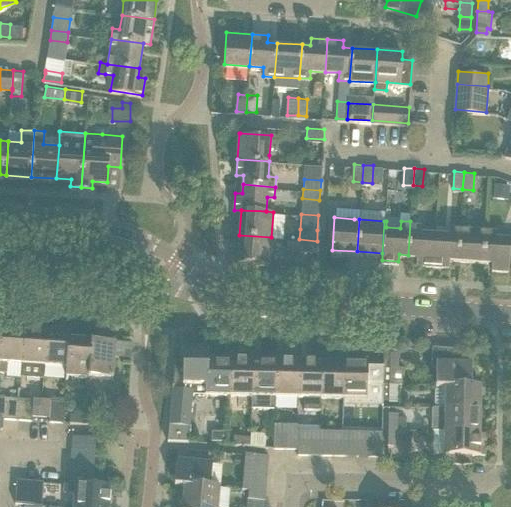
[(420,230),(420,222),(410,221),(408,255),(417,255),(416,263),(433,264),(435,231),(420,230)]
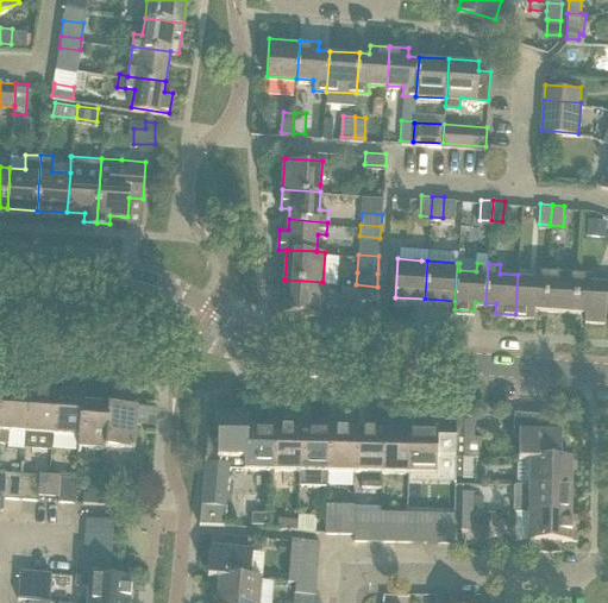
[(545,307),(547,269),(536,268),(534,276),(518,275),(515,314),(534,315),(534,307),(545,307)]
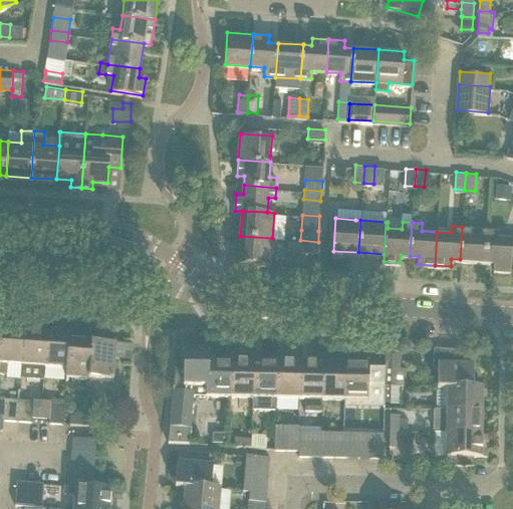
[(486,261),(488,228),(462,227),(460,259),(486,261)]
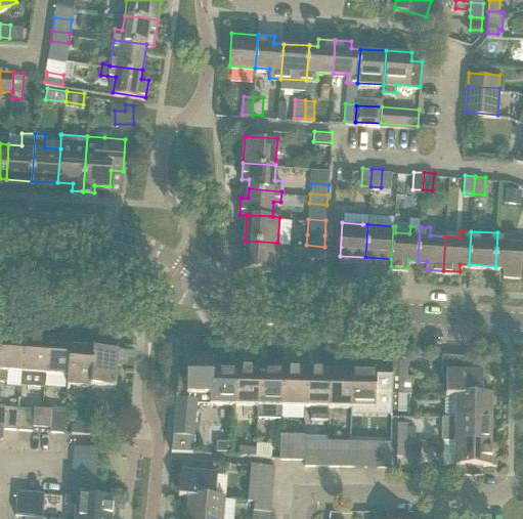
[(508,241),(508,233),(497,232),(495,266),(504,267),(504,274),(520,275),(522,251),(522,242),(508,241)]
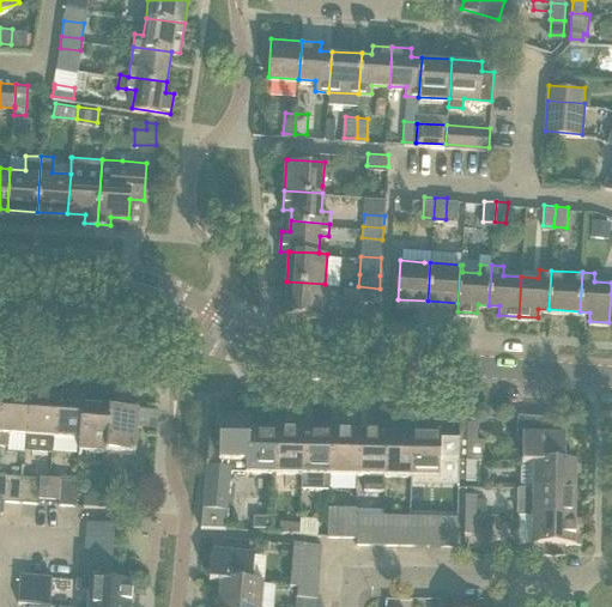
[(322,315),(325,284),(286,281),(284,311),(322,315)]
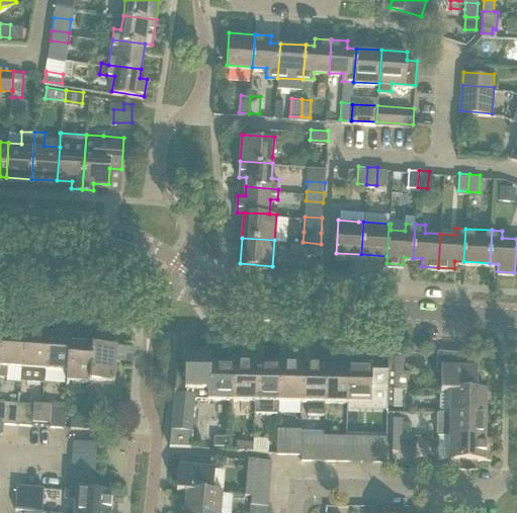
[(320,253),(321,244),(303,242),(303,252),(320,253)]
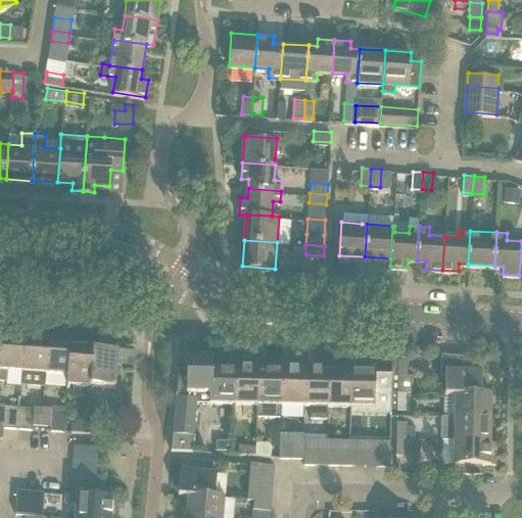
[(21,369),(25,327),(10,326),(10,331),(1,330),(0,349),(0,378),(7,379),(8,369),(21,369)]
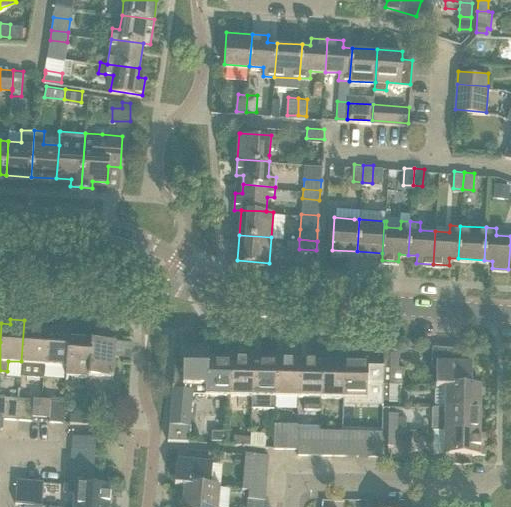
[(25,325),(25,320),(24,320),(21,361),(44,363),(47,322),(33,321),(33,326),(25,325)]
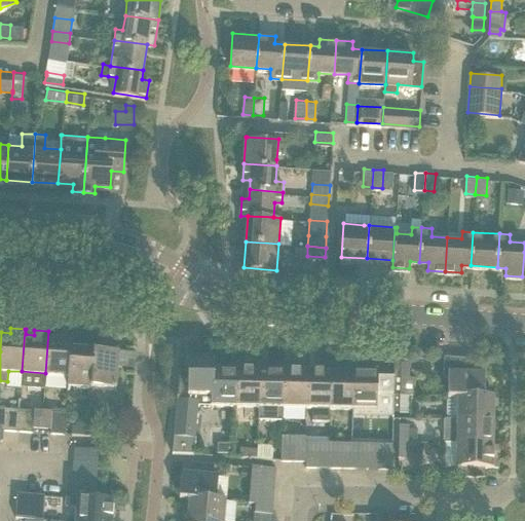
[(49,336),(49,331),(48,331),(45,373),(67,374),(67,382),(69,383),(71,337),(49,336)]
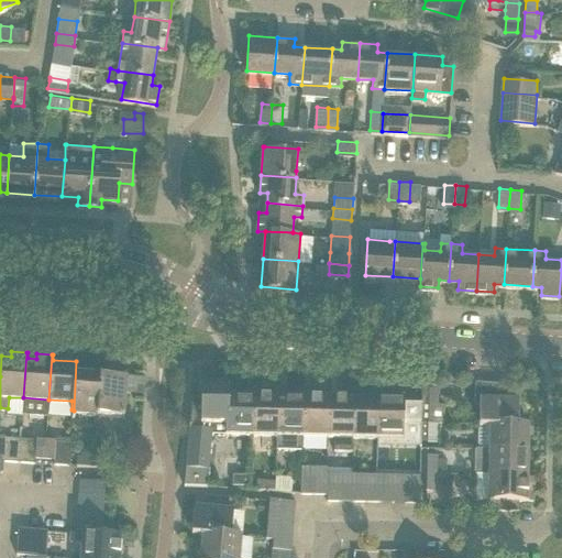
[(77,372),(78,361),(76,361),(74,411),(97,412),(97,413),(98,413),(100,373),(77,372)]
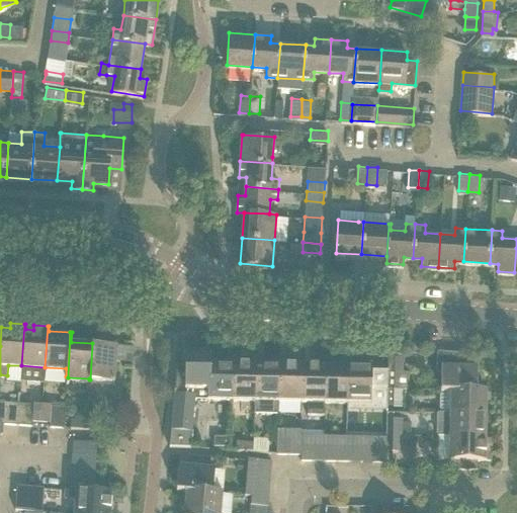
[(114,381),(117,340),(103,339),(103,344),(92,343),(90,379),(114,381)]
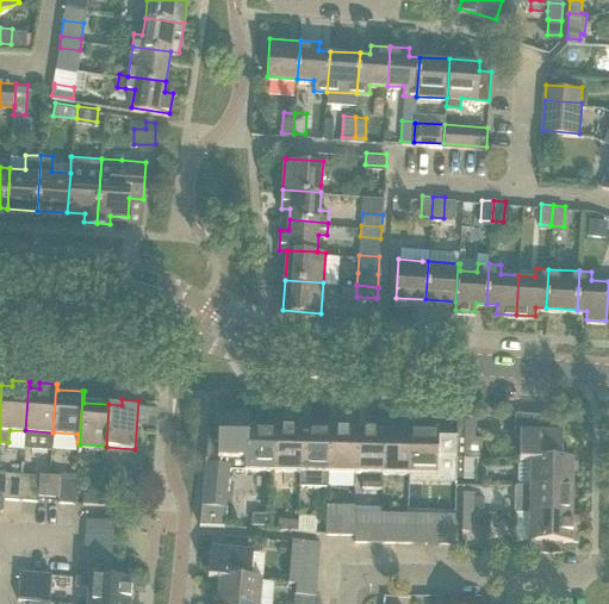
[(553,428),(553,412),(524,410),(524,436),(520,436),(520,455),(573,456),(573,455),(563,455),(563,428),(553,428)]
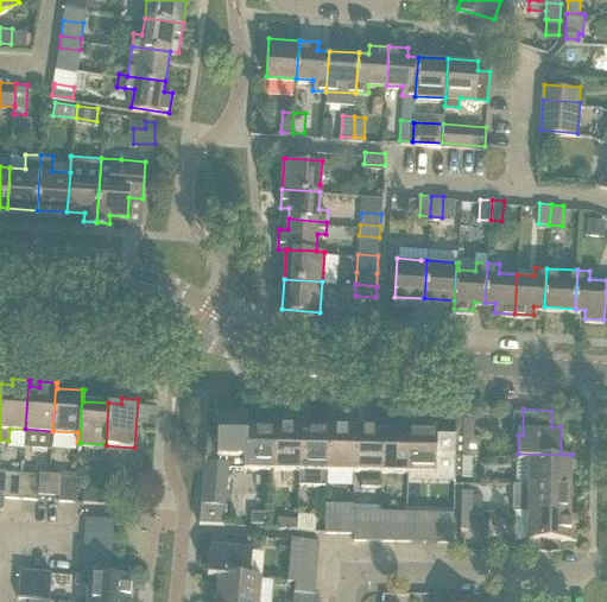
[(245,466),(246,412),(217,411),(217,432),(209,432),(209,430),(208,430),(200,520),(225,521),(229,466),(245,466)]
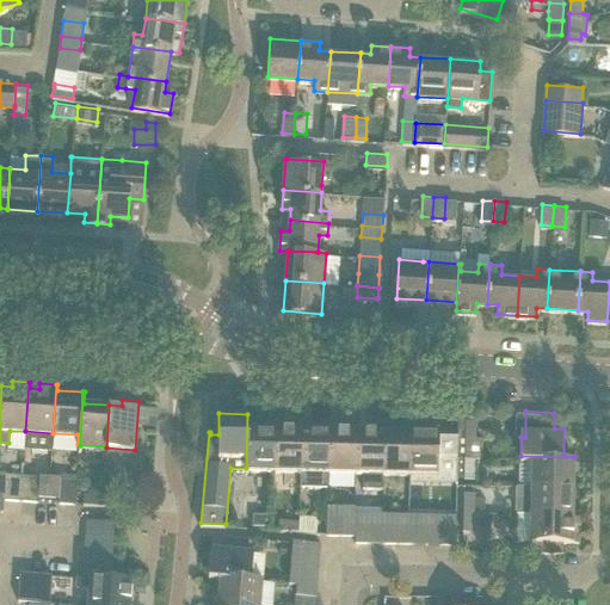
[(248,425),(248,414),(247,414),(246,468),(273,469),(273,426),(248,425)]
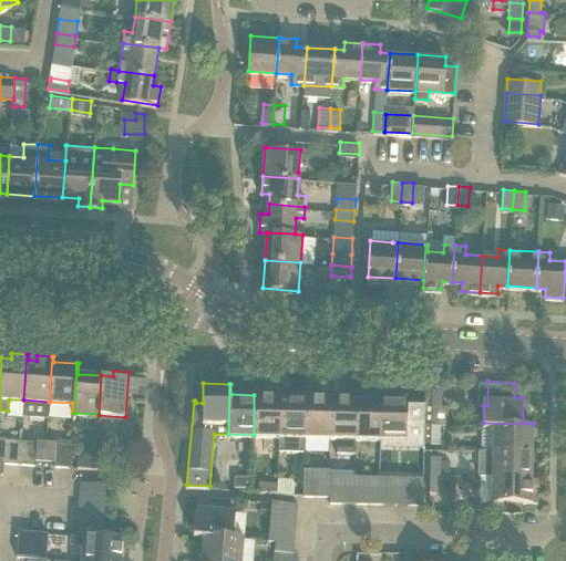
[(442,403),(442,386),(425,386),(424,402),(424,422),(448,422),(449,403),(442,403)]
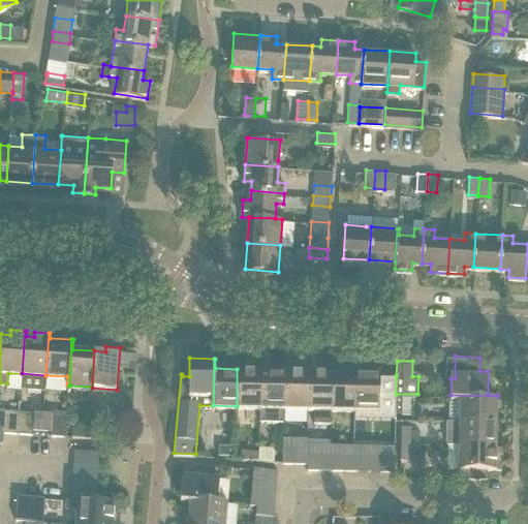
[(283,420),(284,365),(270,365),(270,369),(260,369),(259,406),(260,406),(260,420),(283,420)]
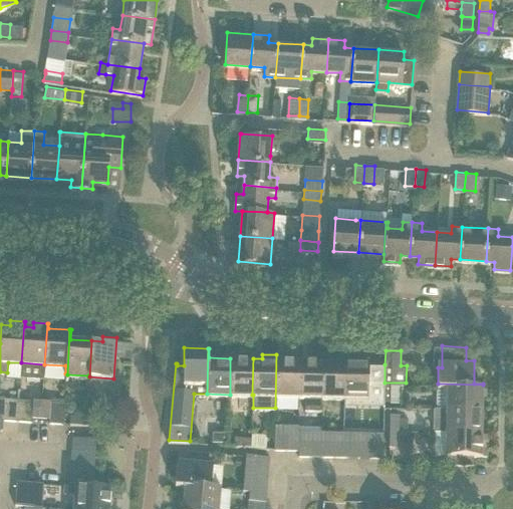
[(276,359),(277,354),(276,354),(275,408),(276,396),(298,396),(299,359),(276,359)]
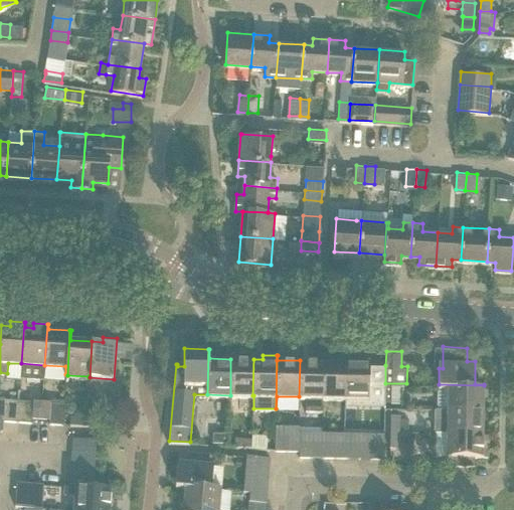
[(370,365),(370,357),(356,357),(356,362),(346,361),(345,397),(385,397),(385,383),(385,365),(370,365)]
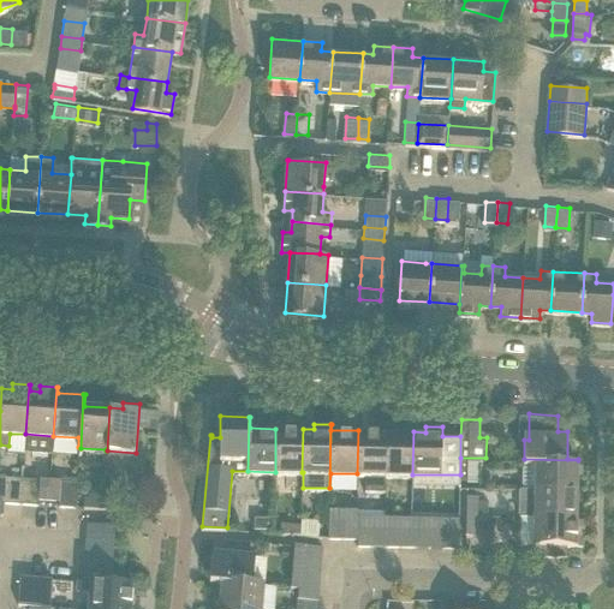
[(302,472),(303,429),(275,429),(275,472),(302,472)]
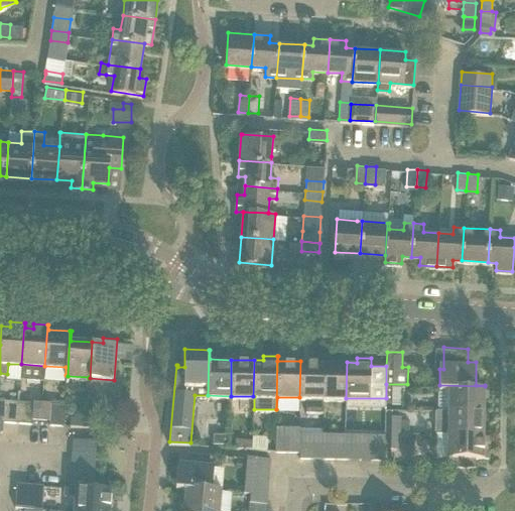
[(323,398),(324,362),(300,361),(299,397),(306,397),(306,410),(323,410),(323,398)]
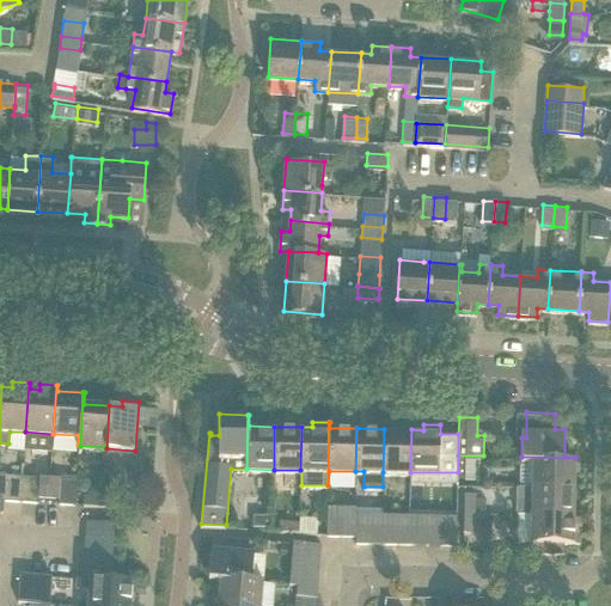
[(410,472),(411,429),(384,429),(383,472),(410,472)]
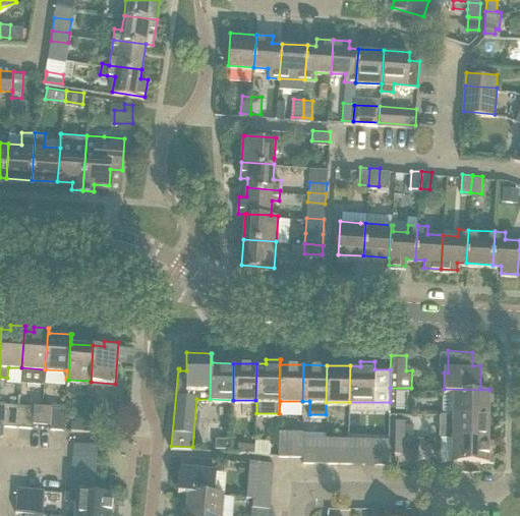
[(411,391),(411,388),(390,388),(390,402),(391,402),(391,404),(404,404),(404,391),(411,391)]
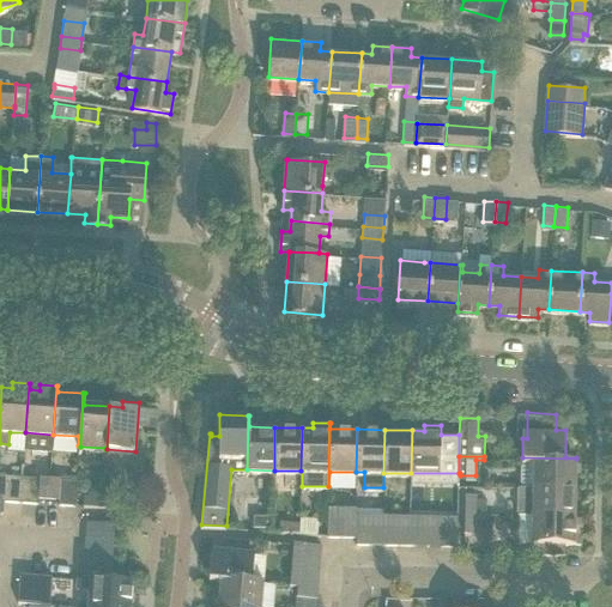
[(533,485),(576,486),(576,459),(522,457),(522,459),(533,459),(533,485)]
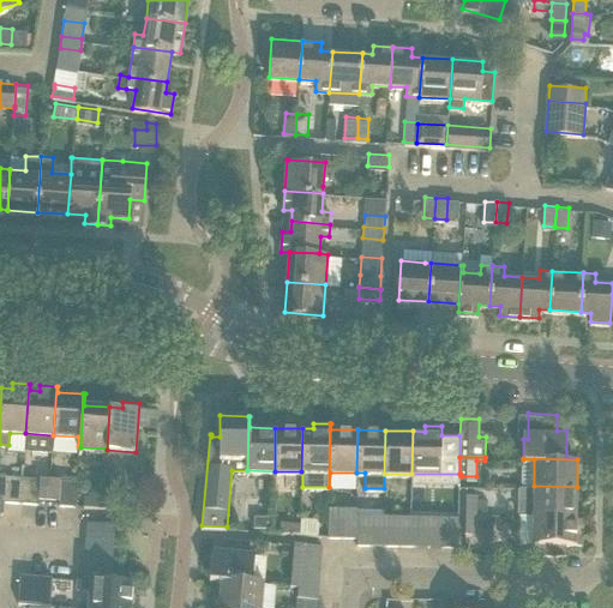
[(59,497),(59,503),(76,504),(78,474),(60,473),(60,479),(59,497)]
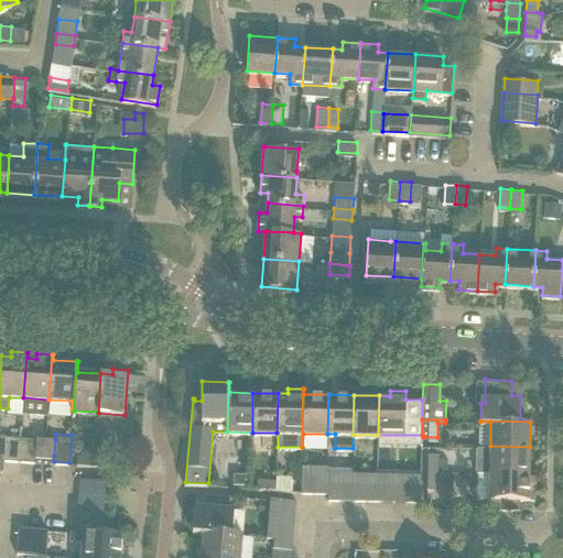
[(6,435),(3,458),(19,459),(21,436),(6,435)]
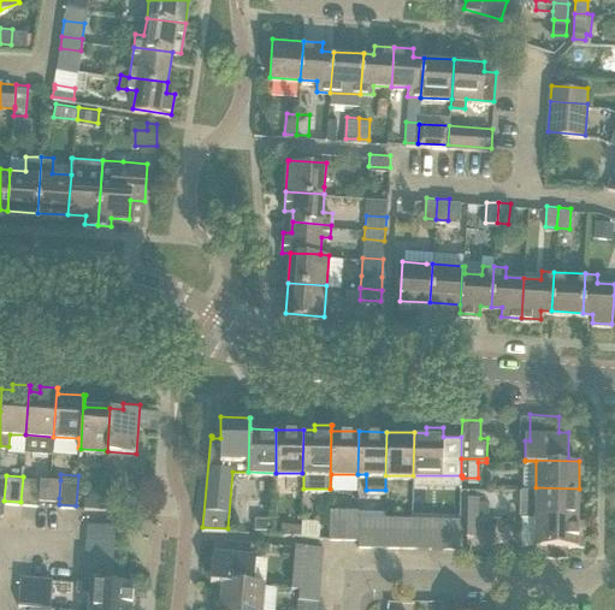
[(48,497),(51,479),(40,478),(39,497),(48,497)]
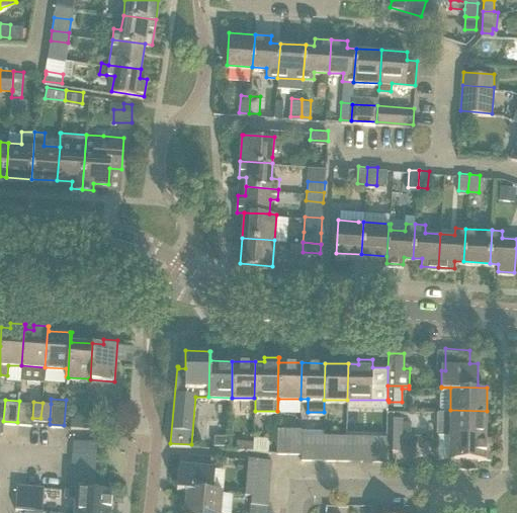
[(50,419),(51,404),(42,403),(40,418),(50,419)]
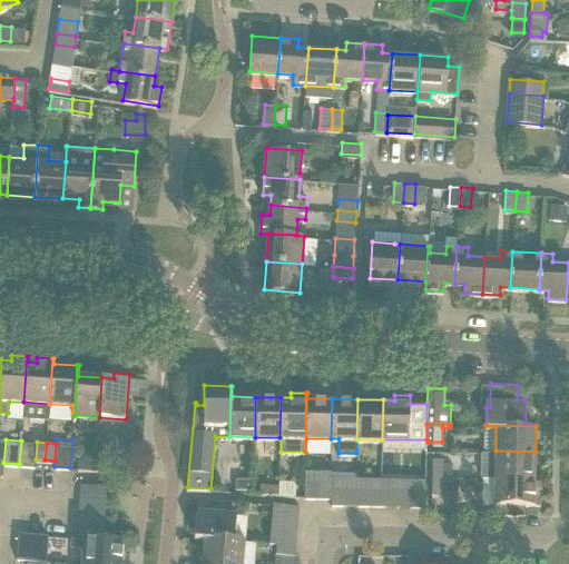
[(481,476),(494,476),(535,477),(536,452),(496,451),(482,451),(481,476)]
